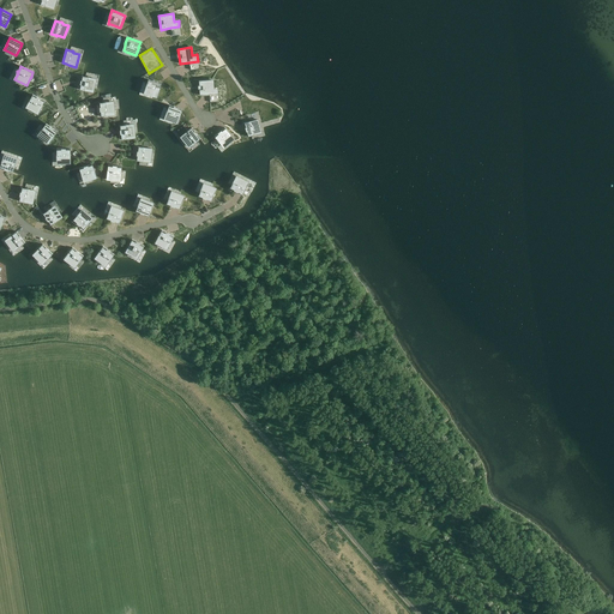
[(82,76),(79,89),(83,90),(85,91),(92,92),(95,79),(89,78),(89,77),(88,77),(85,77),(83,76),(82,76)]
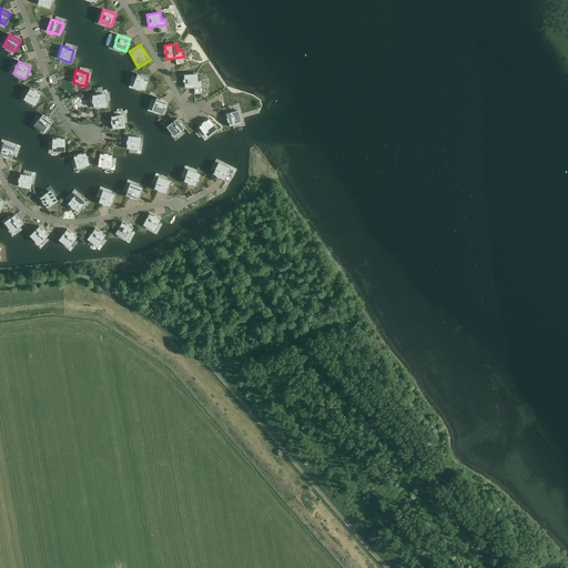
[(145,77),(145,75),(143,75),(137,73),(137,74),(135,77),(133,84),(139,87),(138,88),(140,88),(145,90),(149,78),(145,77)]
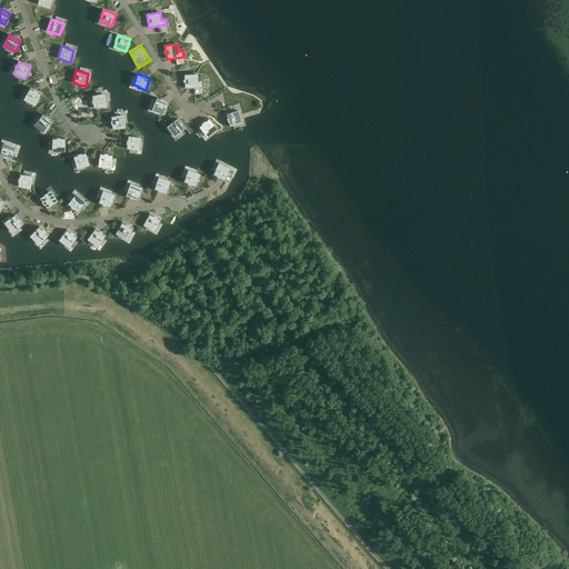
[(202,87),(201,81),(197,81),(197,75),(185,75),(185,88),(195,88),(202,87)]
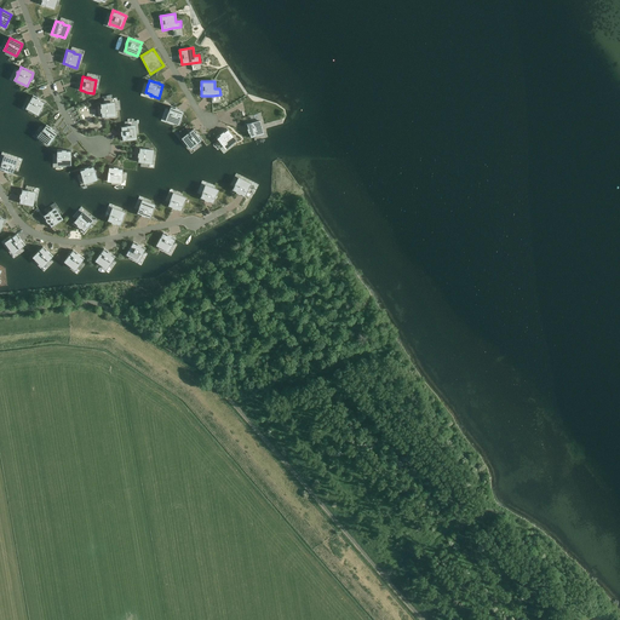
[(39,114),(42,108),(44,105),(42,105),(45,102),(33,96),(32,98),(30,101),(29,103),(30,103),(27,108),(39,114)]
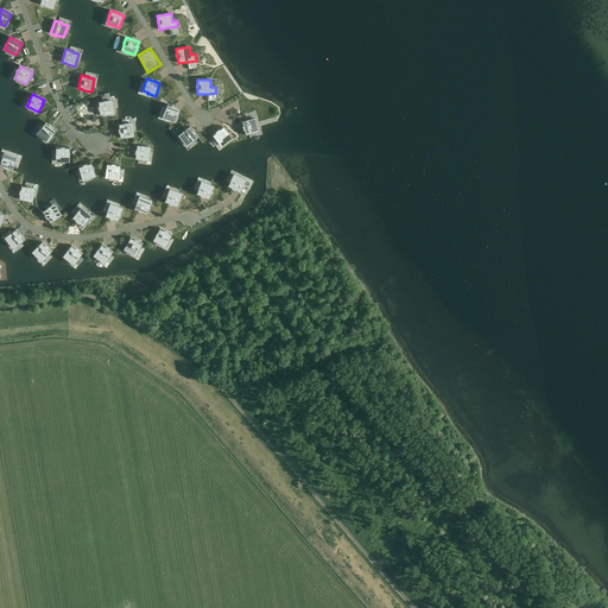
[(103,101),(97,102),(99,115),(103,115),(106,115),(113,114),(112,101),(106,102),(106,101),(103,101)]
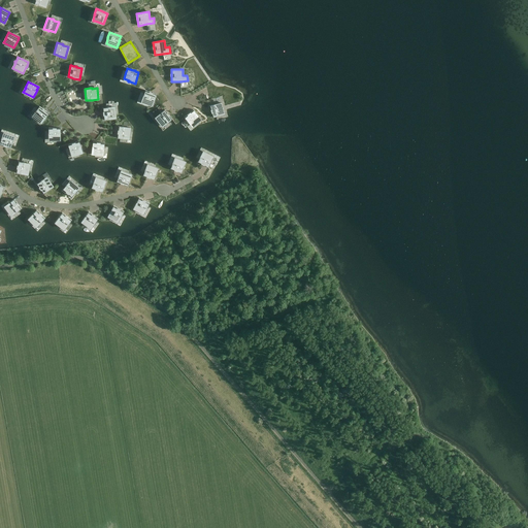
[(143,97),(142,102),(153,105),(155,100),(156,98),(155,98),(157,94),(145,90),(145,91),(144,94),(143,95),(142,97),(143,97)]
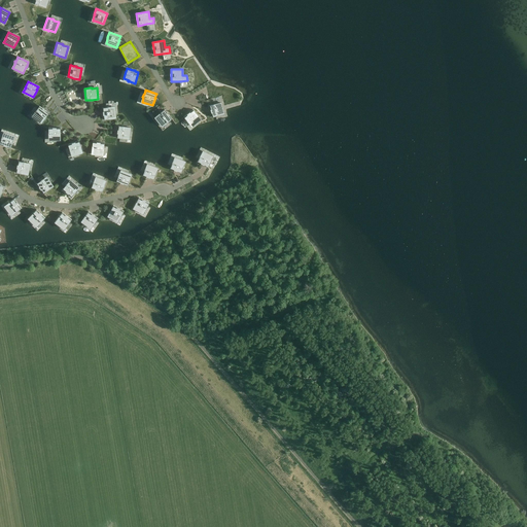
[(212,104),(212,105),(209,106),(212,117),(213,117),(215,116),(217,115),(217,116),(218,115),(218,114),(223,113),(220,103),(214,104),(212,104)]
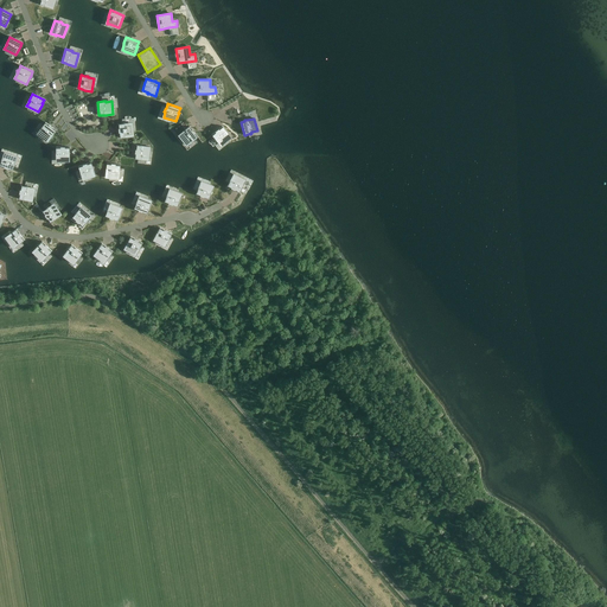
[(52,135),(53,134),(56,131),(45,122),(43,126),(42,127),(40,128),(42,129),(38,134),(49,141),(52,135)]
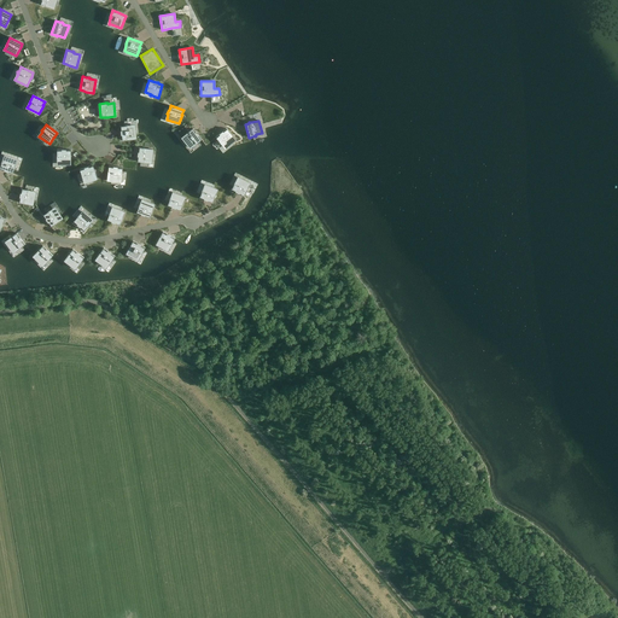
[(134,126),(128,127),(128,126),(126,126),(123,126),(121,127),(120,127),(121,140),(126,140),(128,140),(135,139),(134,126)]
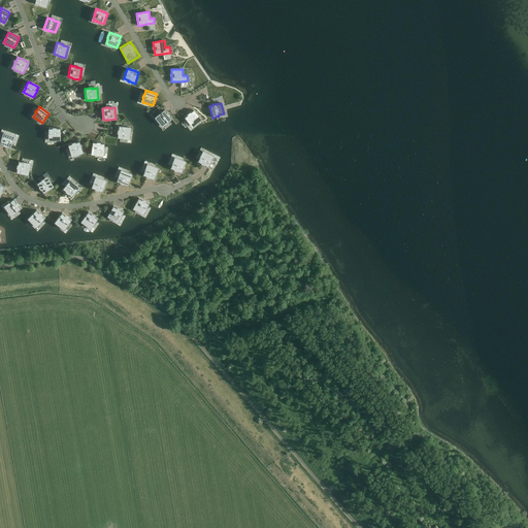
[(162,112),(160,113),(156,118),(162,126),(166,123),(167,124),(168,123),(169,122),(171,120),(172,119),(165,109),(162,112)]
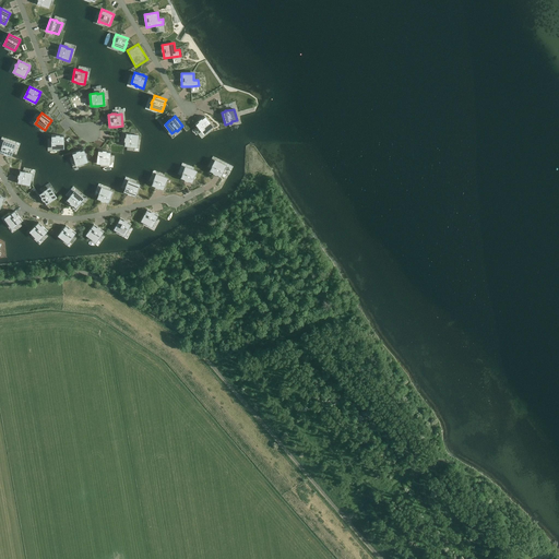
[(203,133),(205,132),(213,126),(209,121),(207,119),(204,116),(194,125),(197,127),(199,129),(199,130),(200,129),(203,133)]
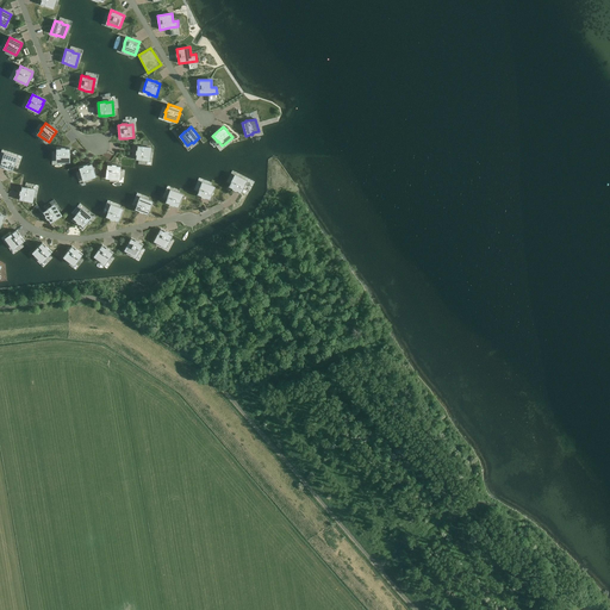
[(143,147),(141,147),(137,145),(135,160),(136,160),(138,160),(141,160),(141,161),(143,161),(143,160),(149,160),(149,157),(150,148),(143,147)]
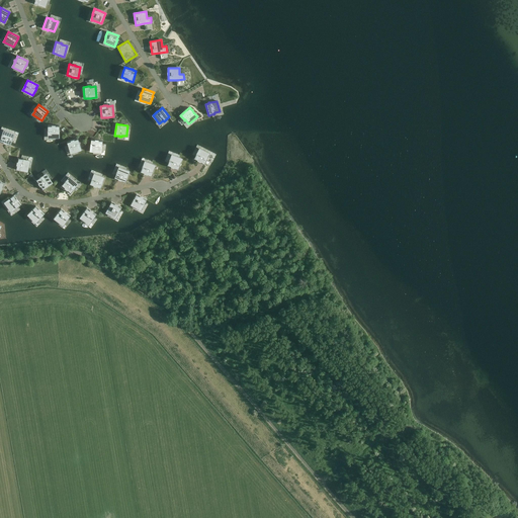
[(60,130),(60,125),(48,125),(48,128),(48,131),(49,131),(49,138),(56,138),(56,136),(59,136),(59,130),(60,130)]
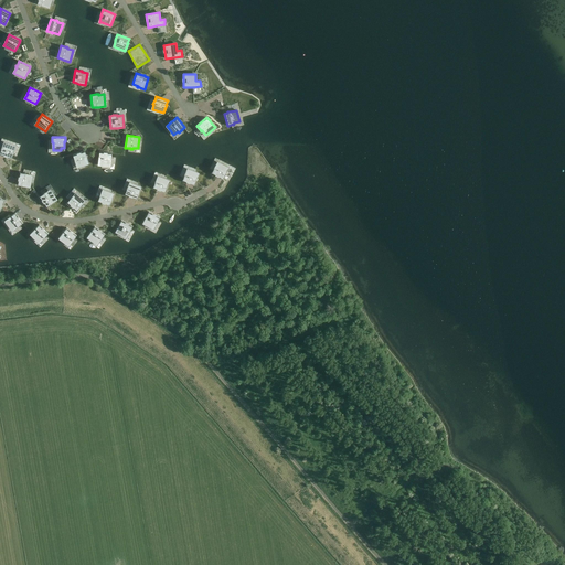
[(13,151),(14,147),(3,142),(1,149),(1,151),(0,152),(0,155),(11,159),(13,153),(14,152),(13,151)]
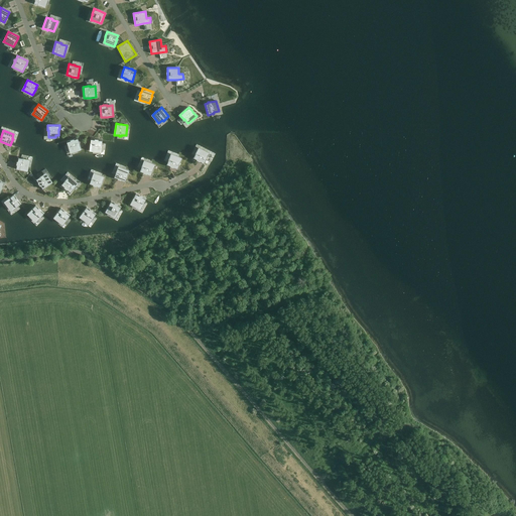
[(71,152),(73,151),(81,149),(79,143),(80,143),(79,141),(78,138),(67,141),(68,144),(68,146),(69,148),(70,147),(71,152)]
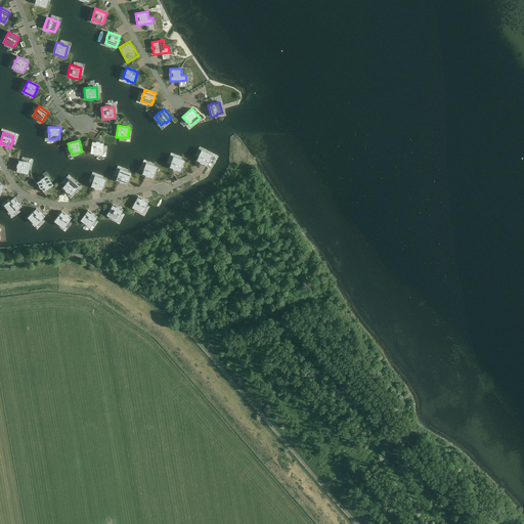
[(99,154),(101,154),(102,148),(103,148),(103,147),(103,144),(103,142),(92,140),(91,144),(91,146),(91,153),(99,154)]
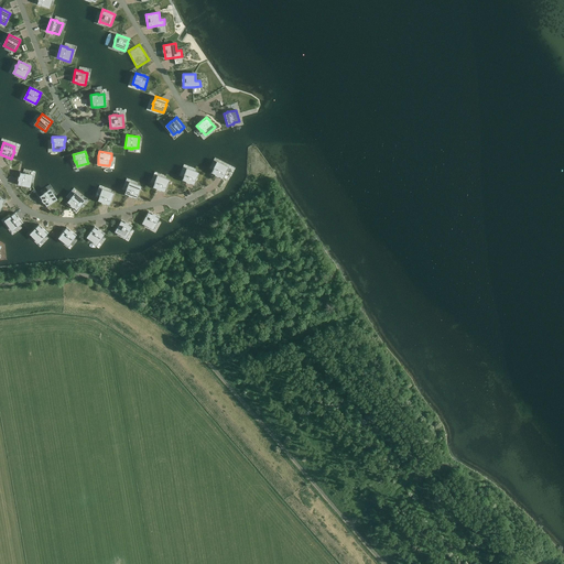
[(228,167),(217,163),(215,167),(214,166),(213,169),(213,170),(212,172),(210,173),(221,180),(224,175),(225,174),(228,167)]
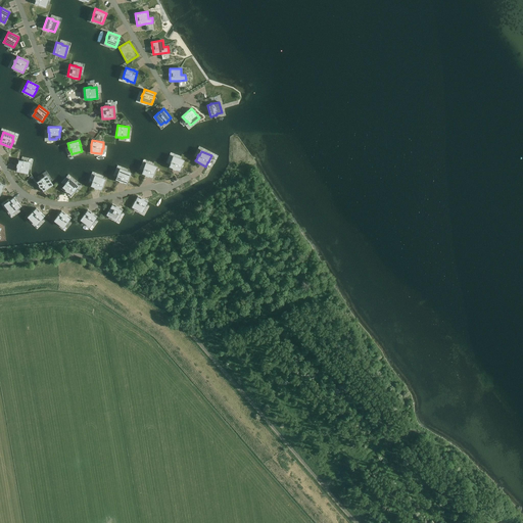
[(182,167),(184,161),(176,157),(174,157),(172,161),(171,161),(171,162),(170,164),(169,168),(180,172),(181,169),(182,167)]
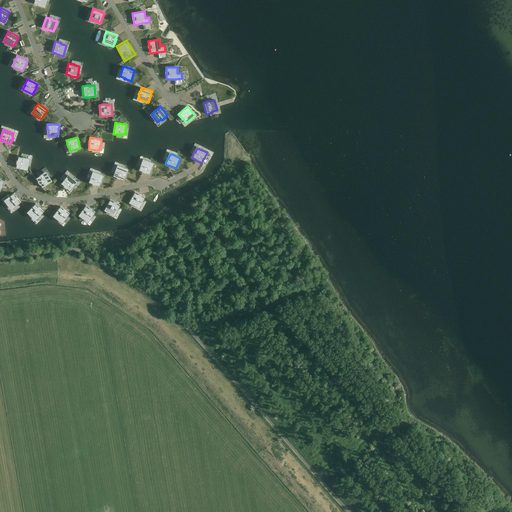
[(20,169),(21,169),(26,170),(28,161),(29,159),(24,158),(24,157),(22,157),(21,157),(18,156),(17,156),(15,168),(19,168),(20,169)]
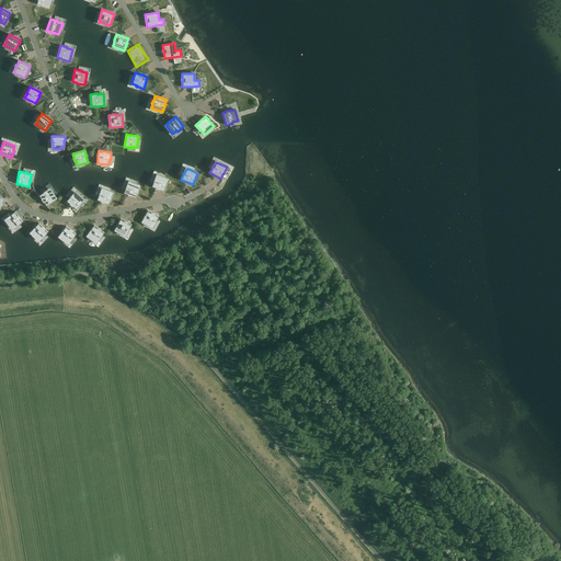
[(151,187),(163,192),(164,187),(165,187),(165,186),(168,180),(159,176),(157,175),(155,181),(155,180),(153,182),(152,183),(152,186),(151,187)]
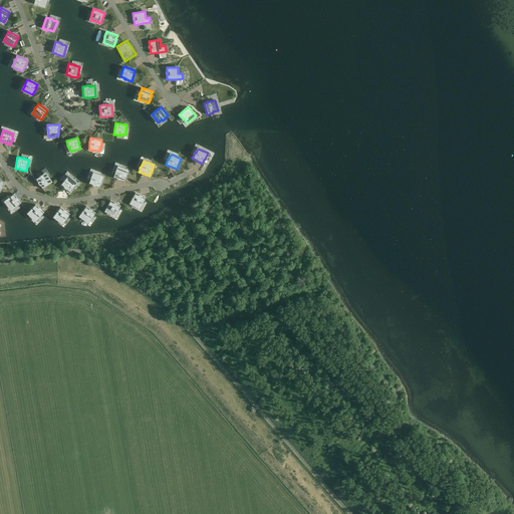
[(113,178),(123,182),(125,178),(126,177),(125,177),(129,171),(119,168),(118,167),(116,172),(115,171),(114,173),(114,174),(113,177),(113,178)]
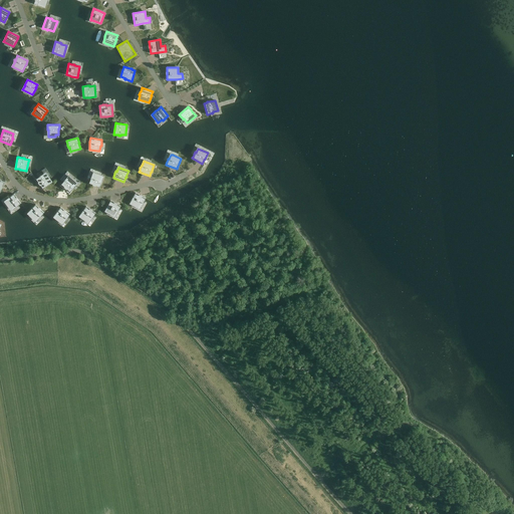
[(103,177),(93,173),(91,178),(90,178),(90,179),(90,180),(89,183),(88,184),(99,188),(100,185),(101,183),(103,177)]
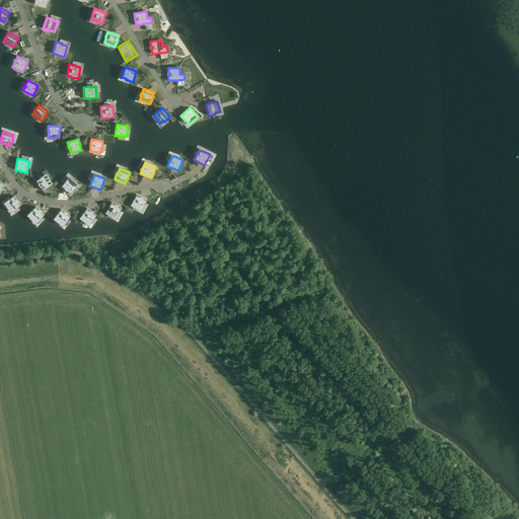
[(46,189),(48,188),(47,188),(52,183),(47,176),(46,175),(42,177),(40,178),(39,179),(36,180),(35,181),(43,191),(46,189)]
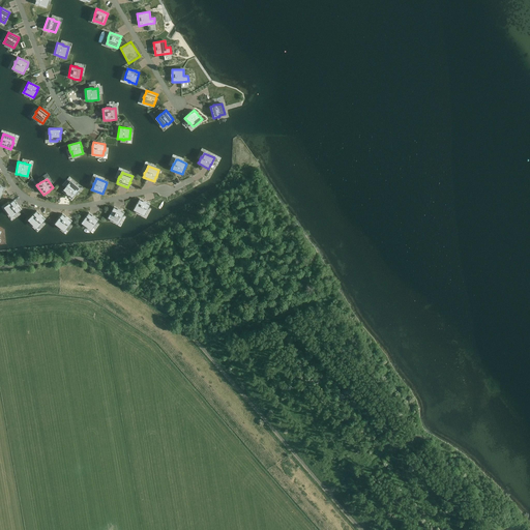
[(80,189),(71,182),(67,185),(66,186),(64,188),(62,190),(71,198),(75,196),(76,194),(80,189)]
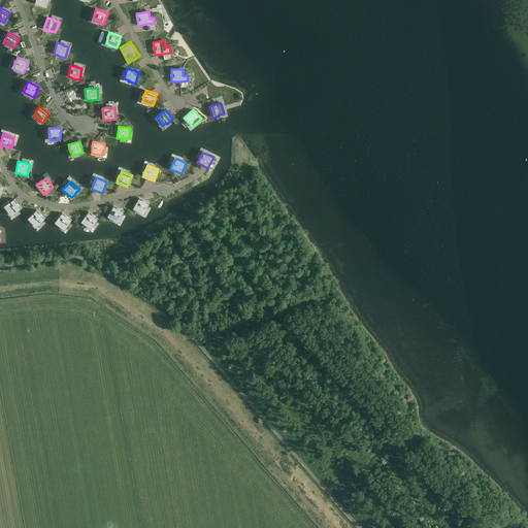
[(143,213),(145,209),(146,209),(147,208),(146,208),(147,206),(150,203),(139,198),(137,201),(136,203),(133,208),(143,213)]
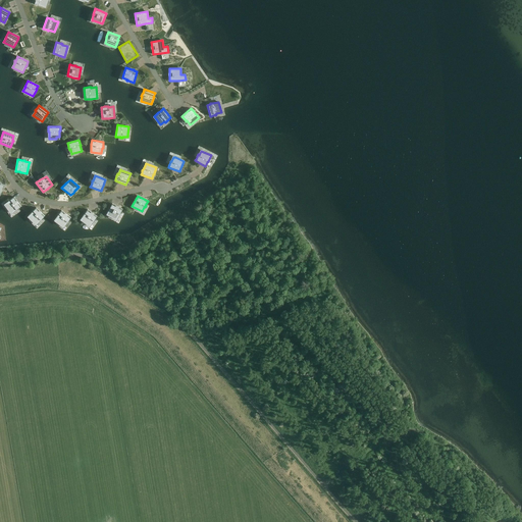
[(21,206),(14,197),(10,199),(11,200),(6,203),(8,205),(6,206),(11,213),(16,209),(21,206)]
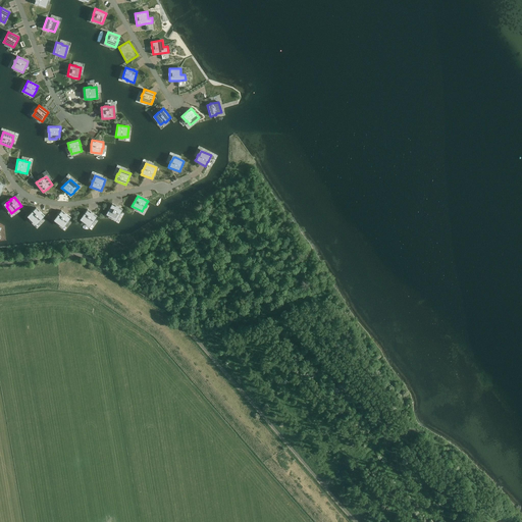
[(106,214),(116,219),(118,214),(119,215),(120,214),(120,213),(121,211),(122,209),(112,203),(110,207),(109,208),(106,214)]
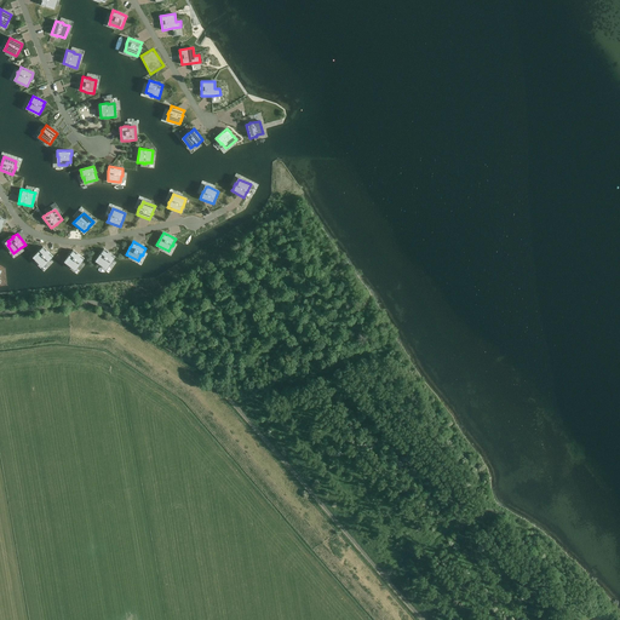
[(49,260),(53,257),(42,247),(40,250),(38,251),(39,252),(33,257),(41,264),(42,265),(46,262),(47,263),(49,260)]
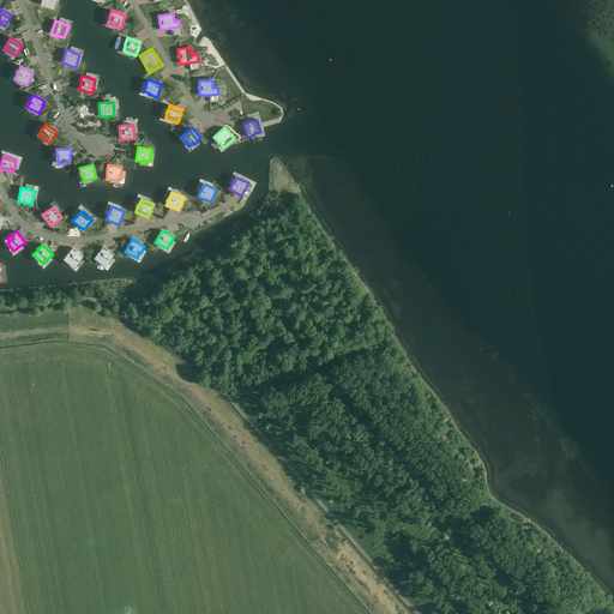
[(112,257),(114,254),(103,246),(101,250),(100,250),(98,252),(95,258),(106,265),(109,260),(109,262),(110,259),(112,257)]
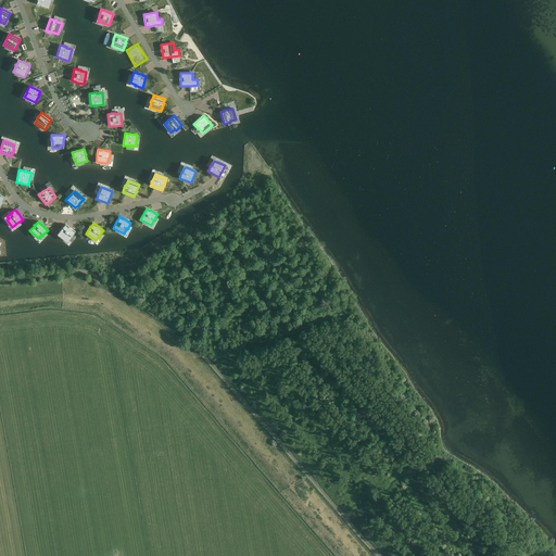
[(73,236),(72,236),(76,231),(65,224),(63,227),(62,229),(58,235),(65,240),(67,241),(71,237),(72,238),(73,236)]
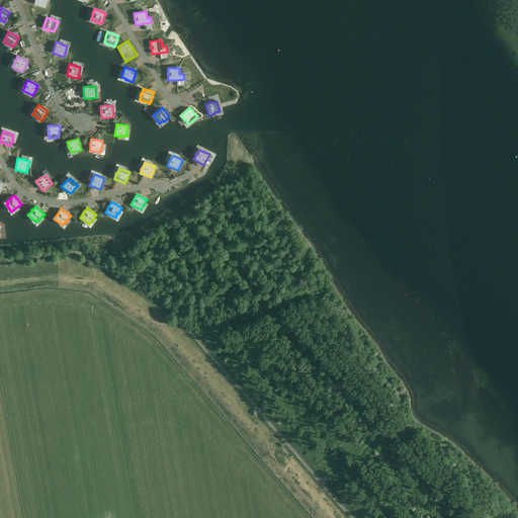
All buildings are outlined.
